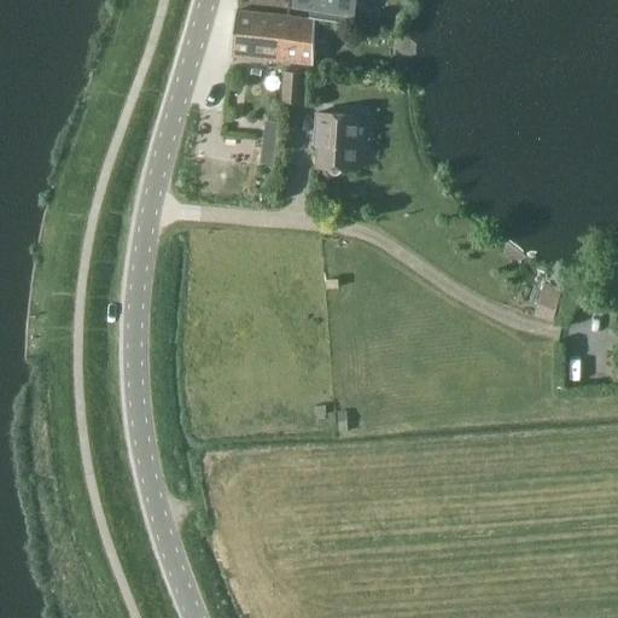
[(296,0),(296,6),(315,9),(313,19),(309,18),(309,21),(315,21),(350,27),(354,0),(296,0)]
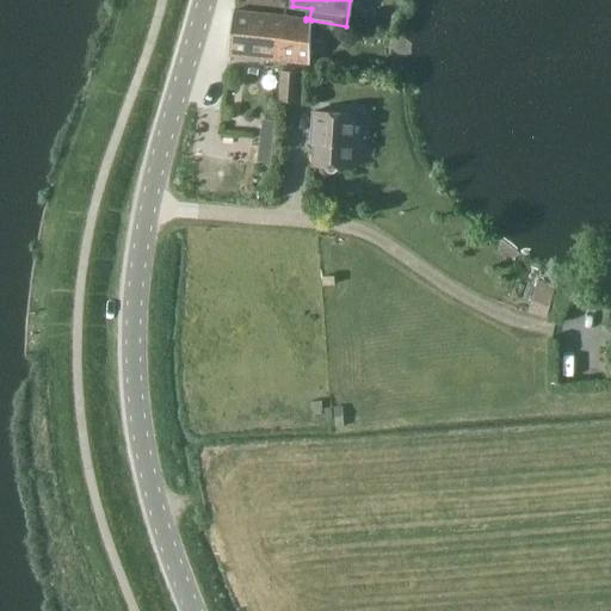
[(306,20),(287,17),(233,12),(228,57),(309,65),(312,22),(312,20),(306,20)]
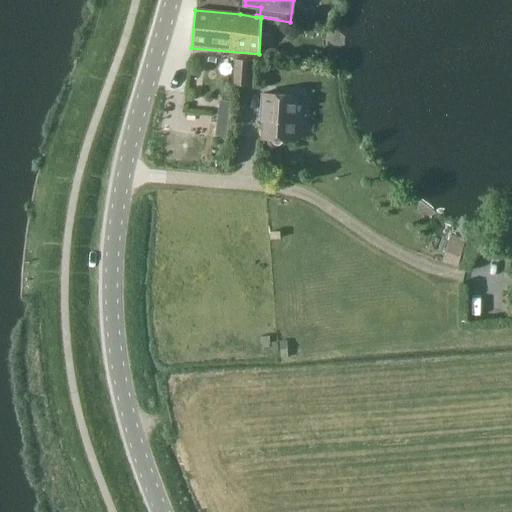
[(233,85),(248,87),(250,61),(235,60),(233,85)]
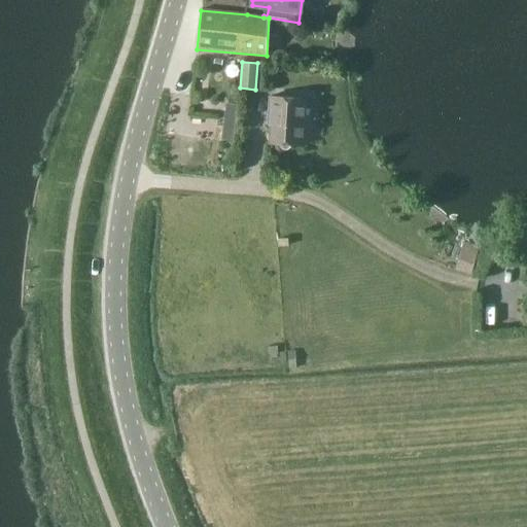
[(270,97),(269,116),(271,116),(269,144),(305,146),(307,117),(304,117),(305,99),(270,97)]
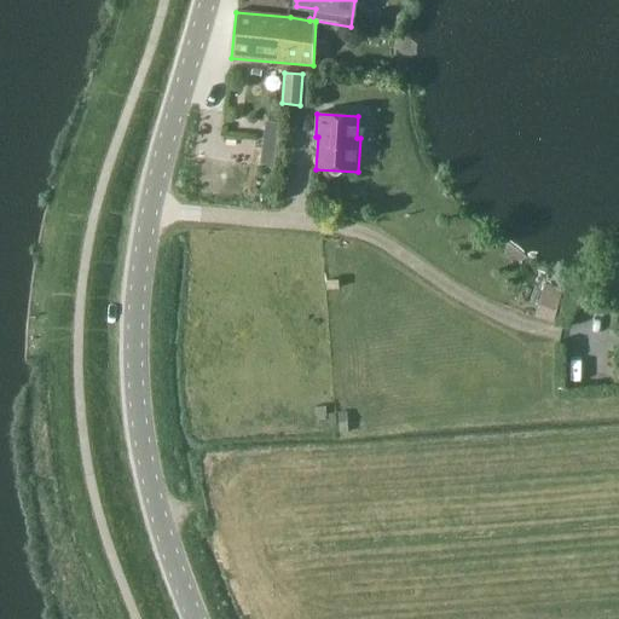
[(279,123),(266,121),(261,165),(273,166),(279,123)]
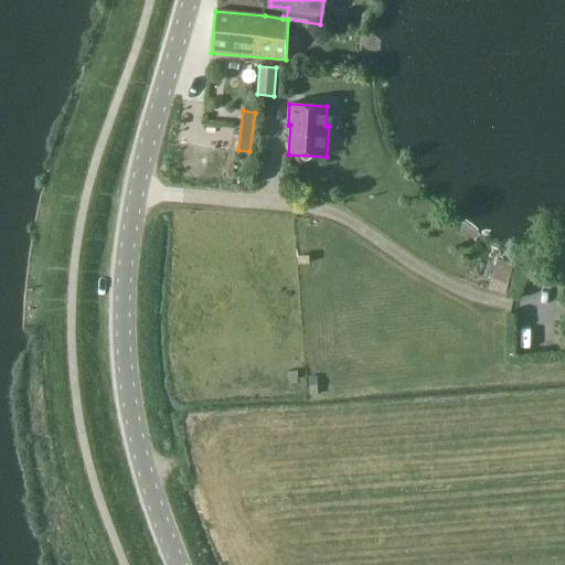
[(311,256),(299,256),(298,265),(311,265),(311,256)]
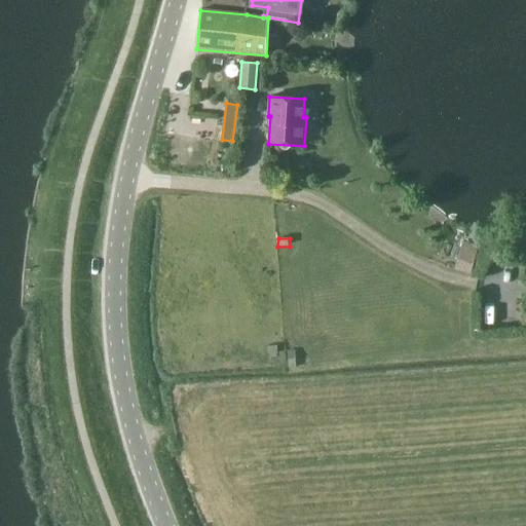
[(478,246),(462,241),(454,269),(470,273),(478,246)]
